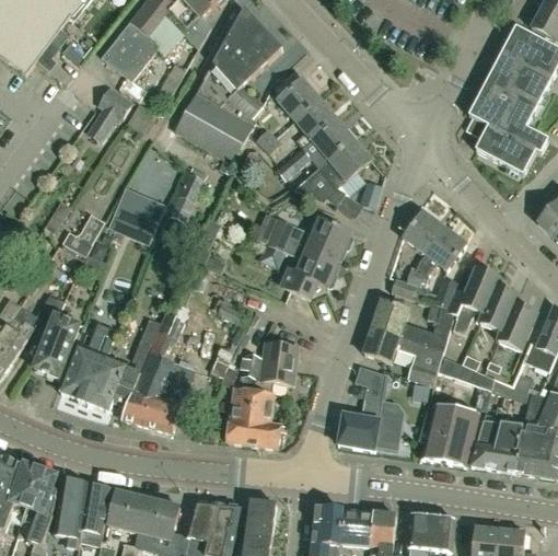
[(74,9),(65,0),(0,0),(0,56),(25,74),(74,9)]
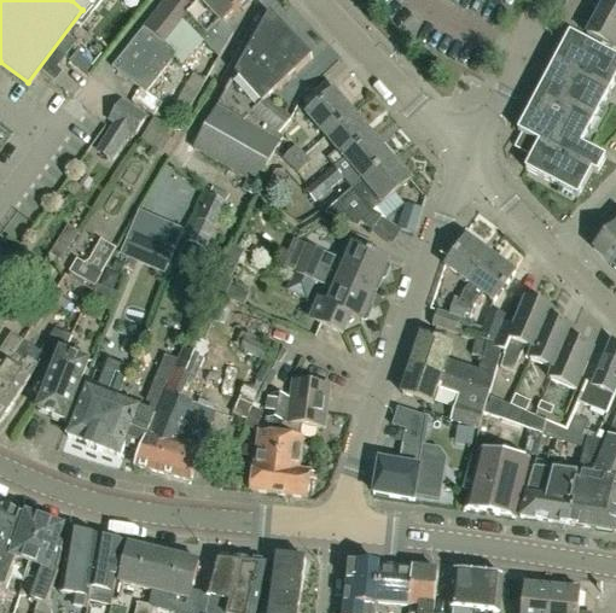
[(180,17),(189,22),(218,53),(231,30),(222,21),(244,0),(161,0),(111,64),(138,85),(128,98),(122,106),(146,122),(139,135),(161,147),(173,127),(152,115),(154,112),(154,111),(162,99),(145,88),(176,48),(163,40),(180,17)]
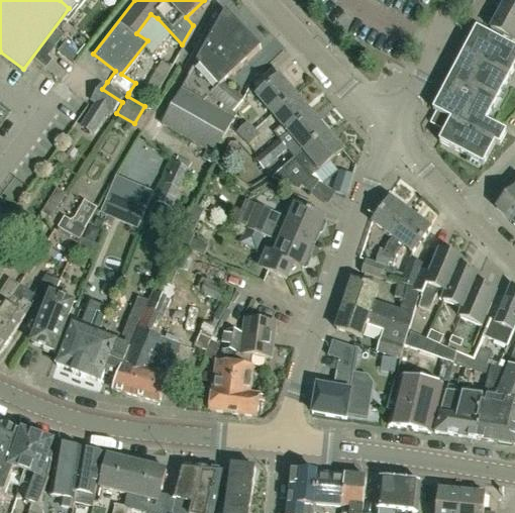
[(503,0),(500,5),(514,13),(514,0),(503,0)]
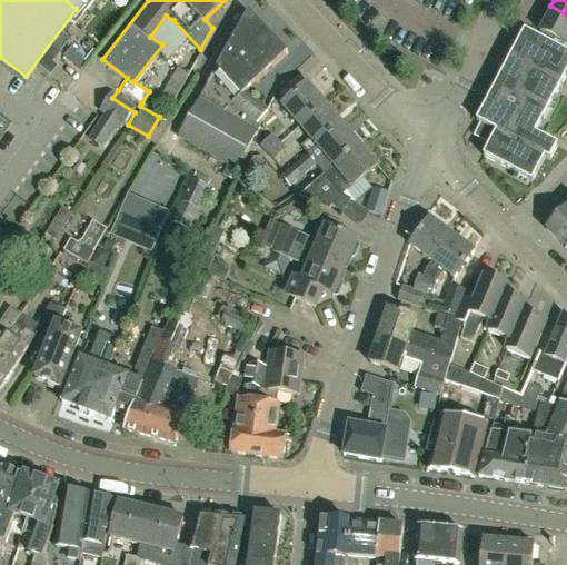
[(566,15),(550,6),(539,28),(566,42),(566,15)]
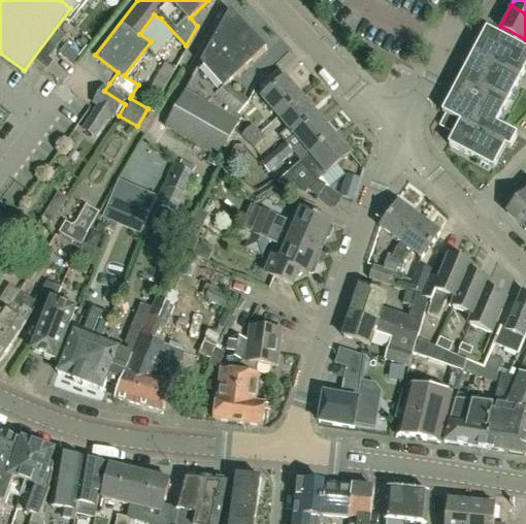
[(192,75),(237,111),(248,99),(226,83),(265,46),(229,7),(192,75)]
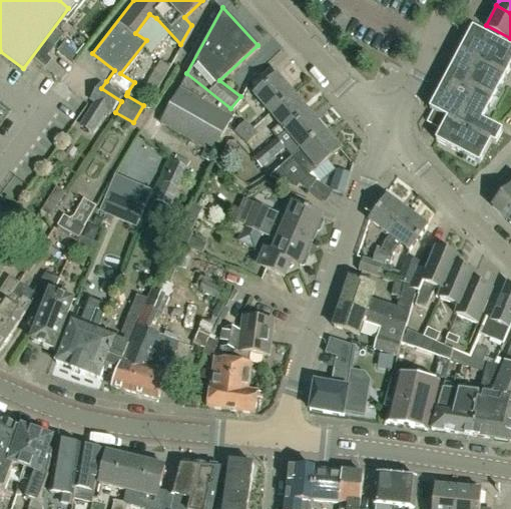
[(429,105),(434,108),(430,116),(442,123),(435,136),(478,159),(490,138),(494,140),(501,127),(481,116),(510,59),(510,44),(472,24),(429,105)]
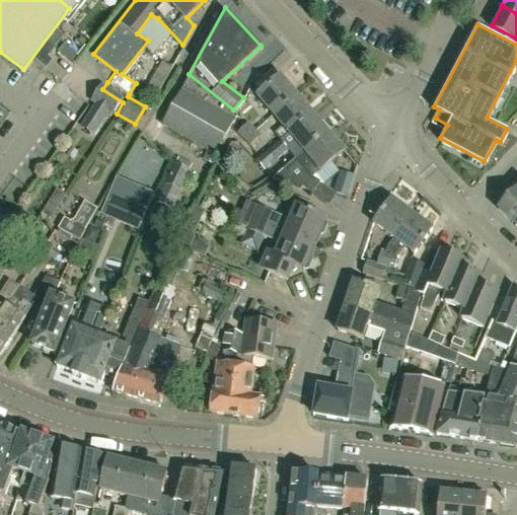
[(272,112),(295,92),(279,73),(256,92),(272,112)]
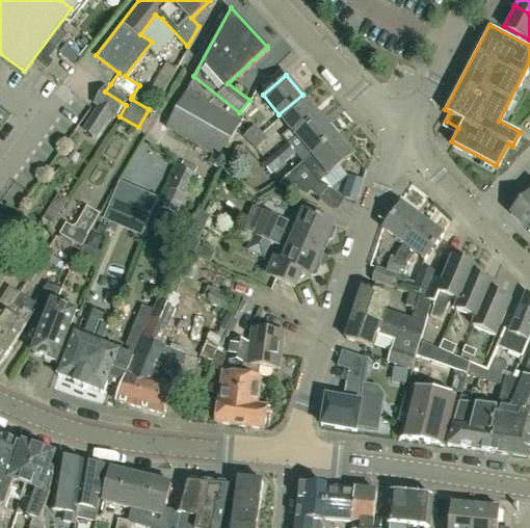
[(235,117),(239,112),(193,76),(166,125),(218,155),(239,120),(235,117)]
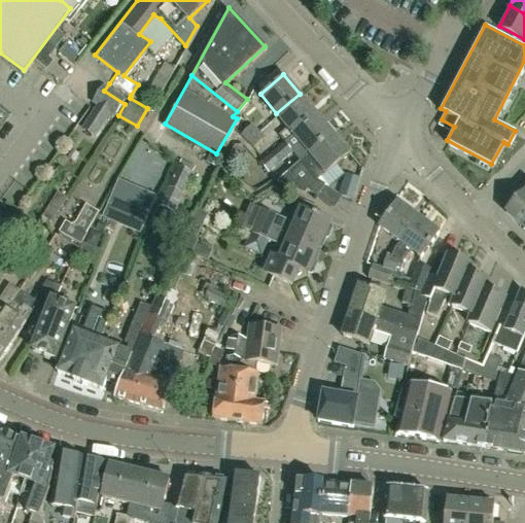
[(283,139),(316,112),(300,94),(276,113),(286,125),(277,132),(283,139)]
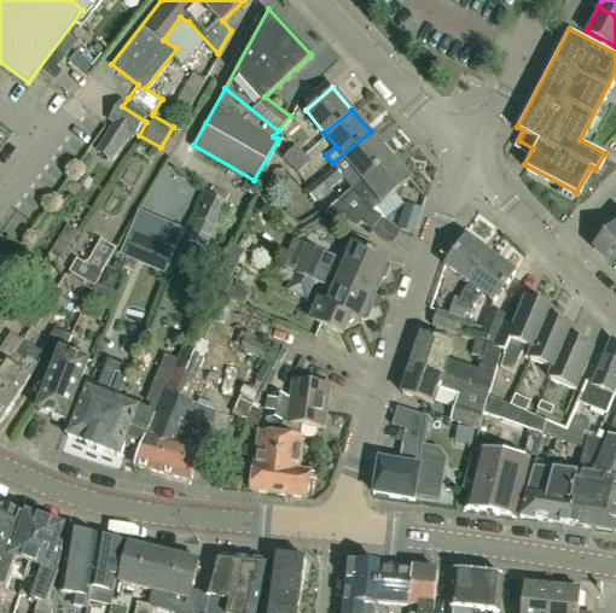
[(361,179),(390,155),(371,132),(332,163),(308,184),(303,187),(313,199),(331,185),(353,167),(361,177),(361,179)]
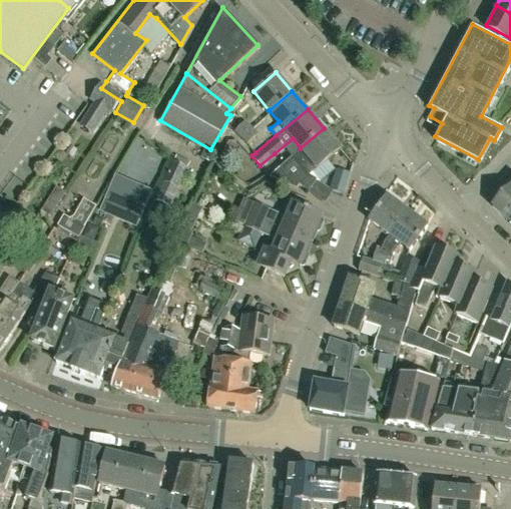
[(239,134),(251,125),(244,117),(232,128),(235,130),(239,134)]
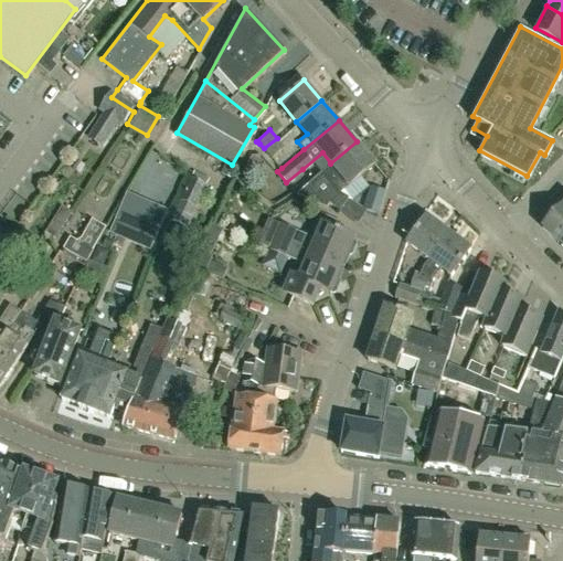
[(283,144),(277,138),(264,148),(272,156),(283,144)]
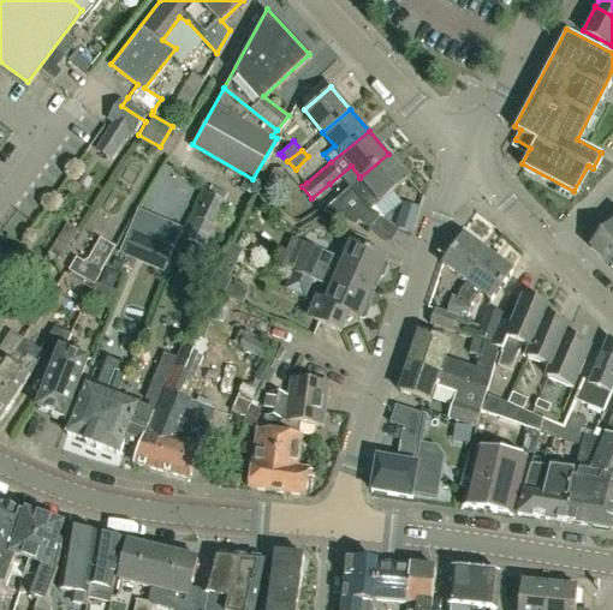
[(370,207),(406,175),(388,154),(359,178),(359,177),(333,198),(340,207),(369,226),(379,211),(370,207)]
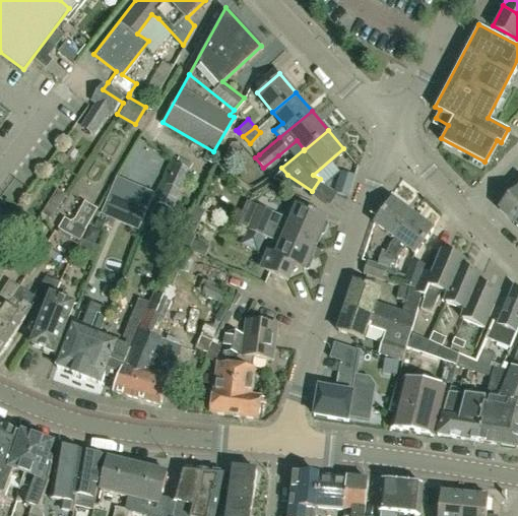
[(515,221),(517,217),(517,184),(498,206),(515,221)]
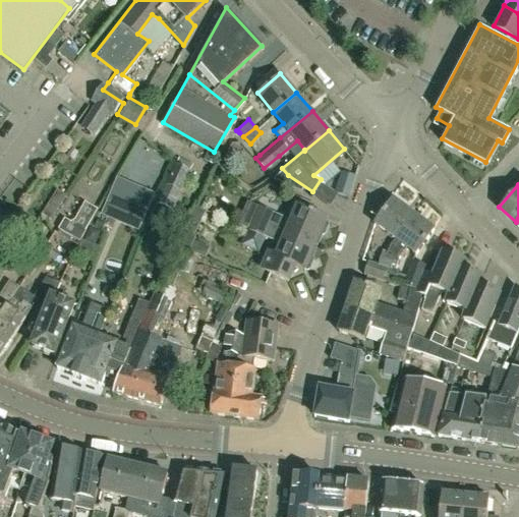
[(325,217),(316,213),(320,204),(295,194),(292,203),(296,205),(291,218),(272,210),(266,222),(313,242),(325,217)]
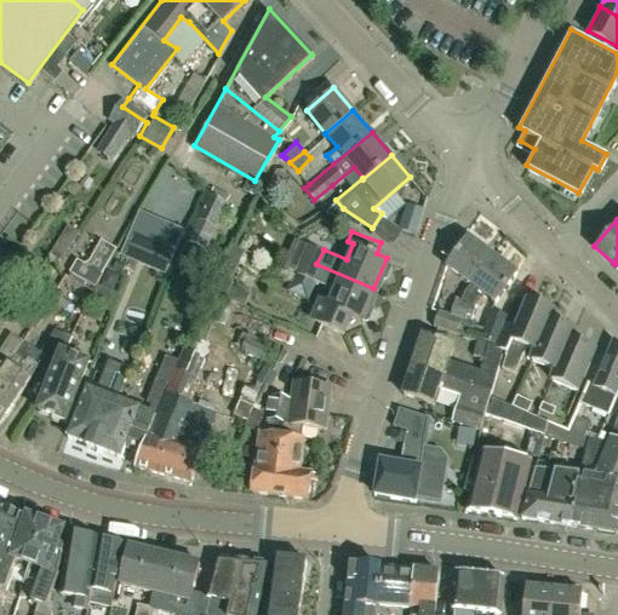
[(469,281),(491,252),(467,234),(446,263),(469,281)]
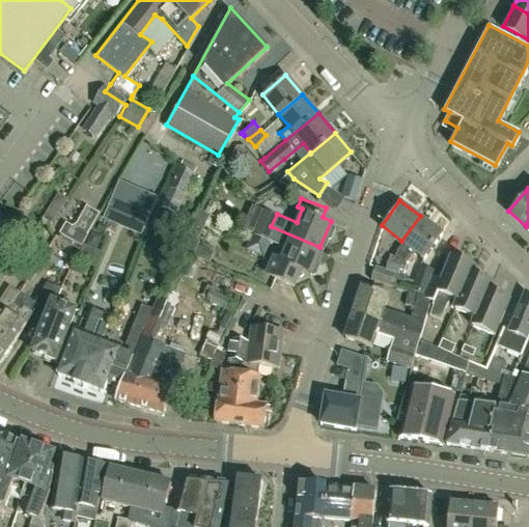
[(79,242),(85,231),(98,210),(85,202),(73,223),(64,219),(58,229),(79,242)]
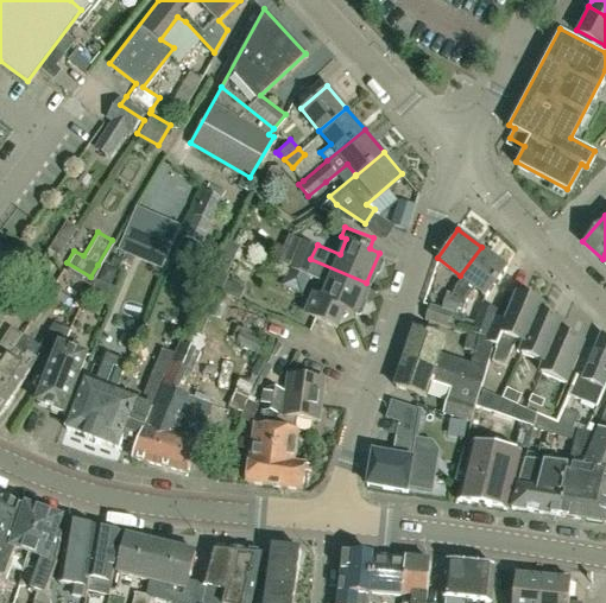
[(505,264),(481,247),(460,275),(454,284),(452,291),(450,292),(455,293),(450,310),(461,313),(465,299),(473,285),(484,292),(505,264)]
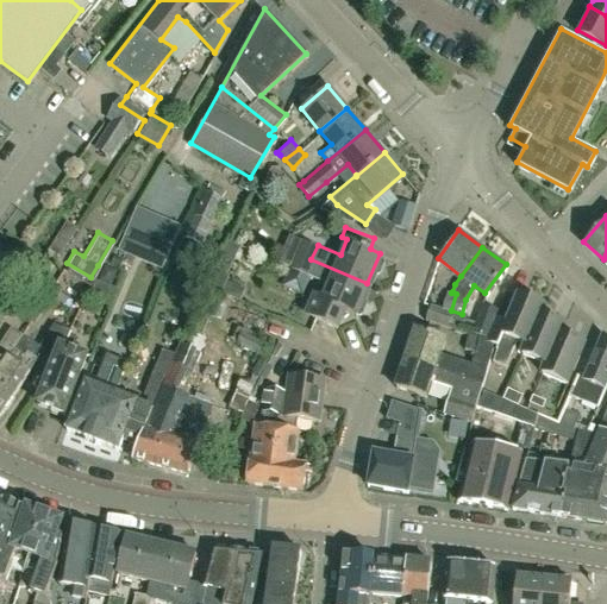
[(354,313),(367,283),(311,259),(305,272),(329,283),(323,296),(313,293),(305,313),(336,326),(343,308),(354,313)]
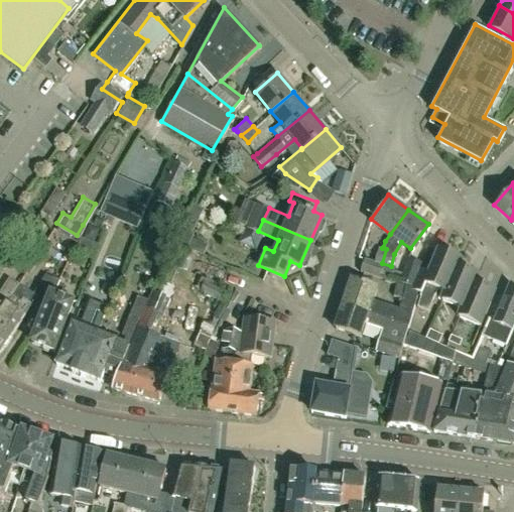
[(378,275),(382,263),(386,249),(382,248),(383,247),(377,246),(373,259),(363,255),(359,269),(378,275)]
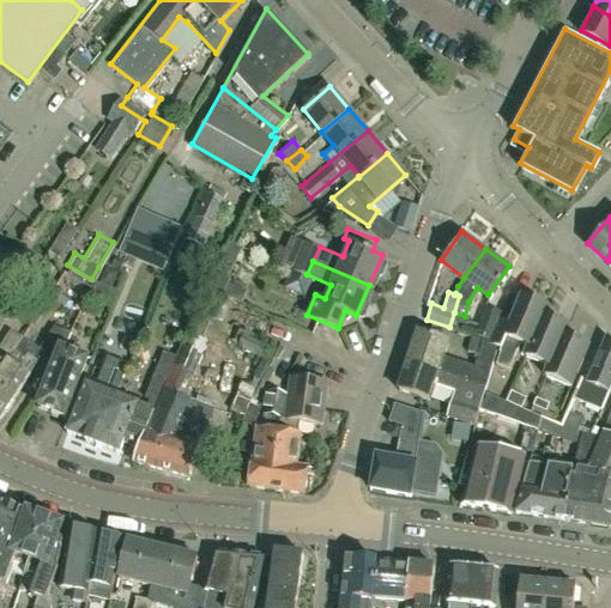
[(543,314),(546,305),(522,295),(510,322),(498,317),(491,339),(496,347),(496,345),(501,346),(500,350),(501,351),(495,363),(508,369),(520,341),(527,345),(528,344),(542,314),(543,314)]
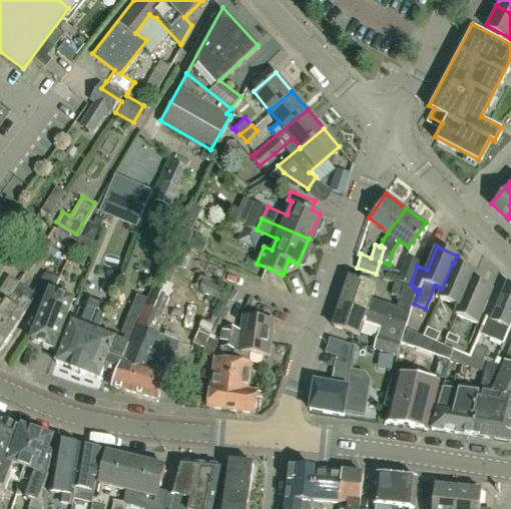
[(411,284),(417,266),(420,259),(406,253),(398,278),(395,277),(394,280),(411,284)]
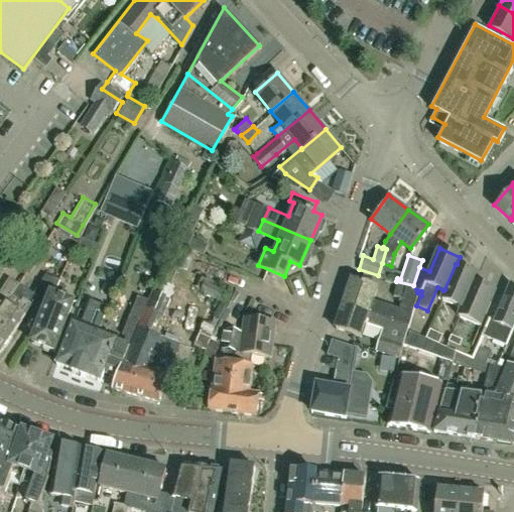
[(473,280),(476,273),(458,265),(461,257),(460,257),(457,264),(456,264),(444,289),(443,290),(444,291),(441,298),(461,307),(461,305),(462,306),(473,280)]
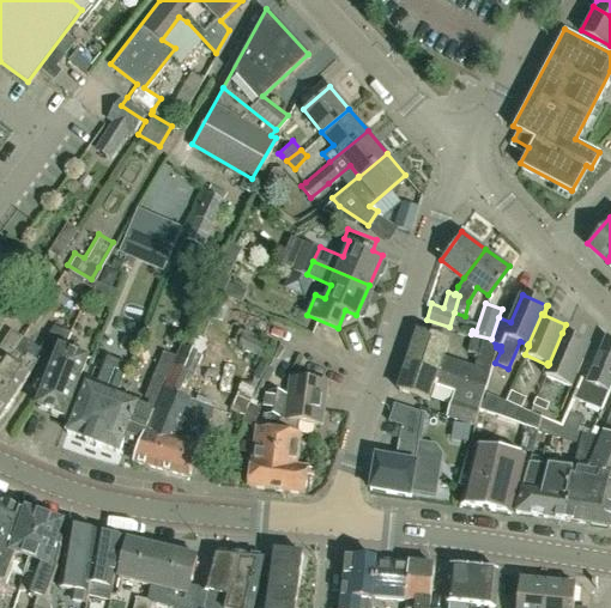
[(54,363),(67,329),(53,323),(37,345),(37,346),(38,347),(44,351),(42,356),(54,363)]
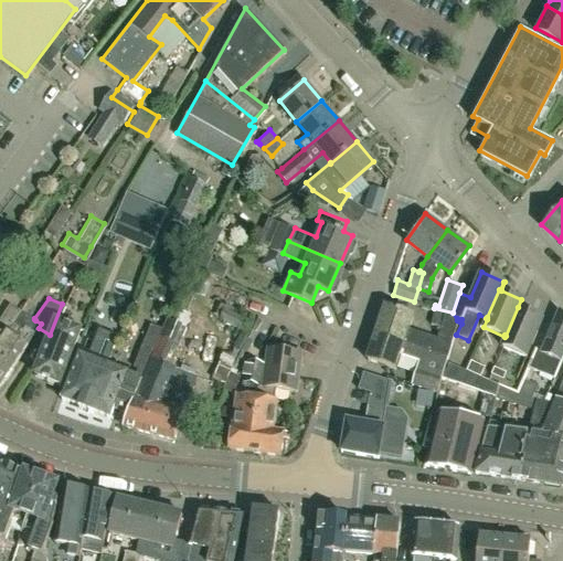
[(522,300),(521,299),(518,307),(506,336),(505,335),(505,337),(501,346),(524,356),(541,319),(519,309),(522,300)]
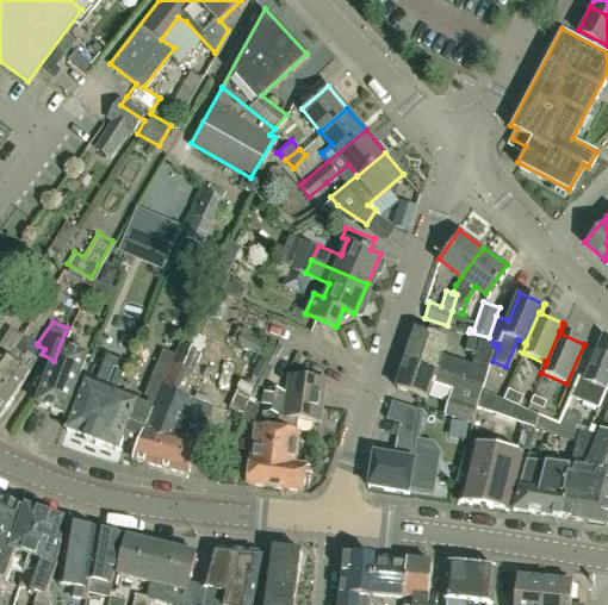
[(0,366),(4,361),(20,332),(10,325),(0,340),(0,366)]
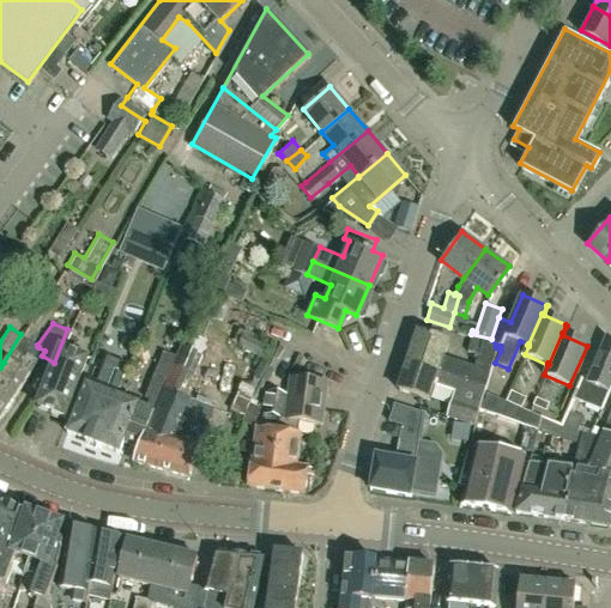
[(85,354),(62,346),(68,330),(67,329),(54,363),(55,364),(54,369),(49,368),(35,407),(61,417),(85,354)]
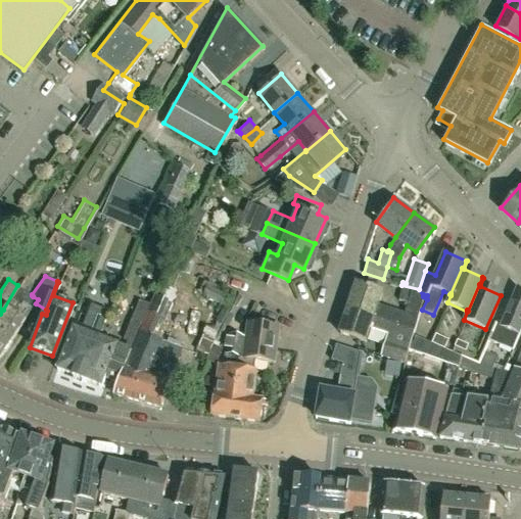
[(404,309),(377,299),(380,289),(356,281),(347,305),(361,311),(414,328),(423,298),(423,296),(419,289),(401,285),(398,294),(408,297),(404,309)]
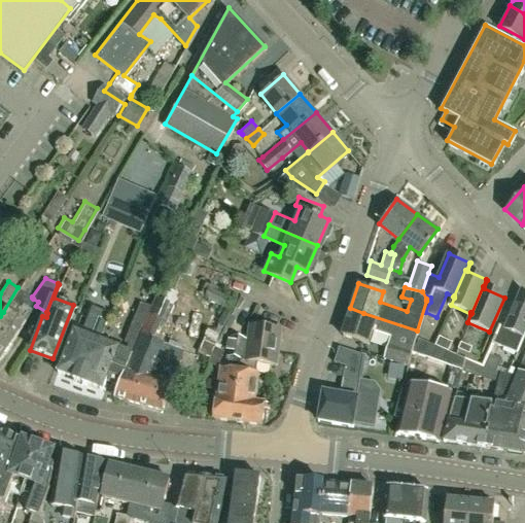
[(182,349),(156,339),(165,319),(164,319),(172,303),(195,314),(199,306),(195,304),(196,301),(187,298),(189,292),(182,289),(181,291),(166,285),(162,293),(155,290),(118,383),(113,394),(162,408),(182,349)]
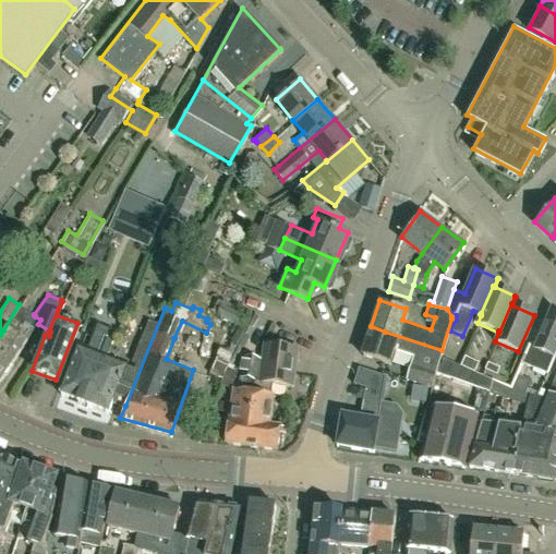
[(125,406),(165,308),(154,303),(148,317),(140,338),(139,338),(125,366),(104,358),(86,405),(89,406),(89,405),(107,411),(111,400),(125,406)]
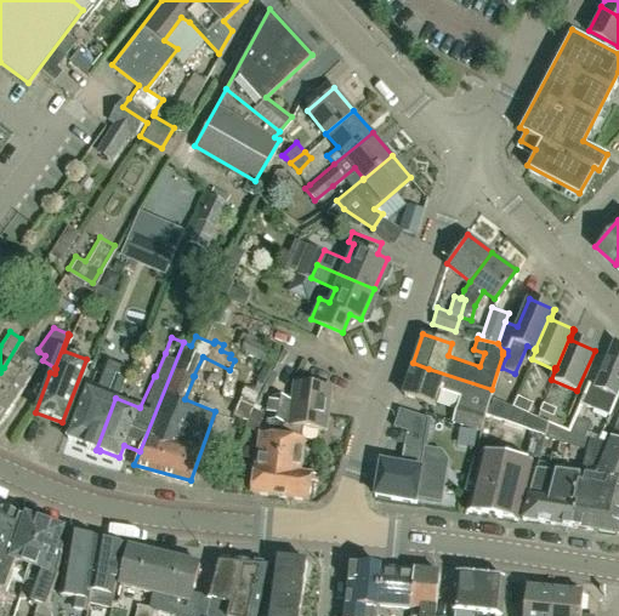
[(0,420),(29,376),(29,377),(39,361),(35,359),(39,352),(38,351),(38,349),(21,338),(4,368),(0,372),(0,420)]
